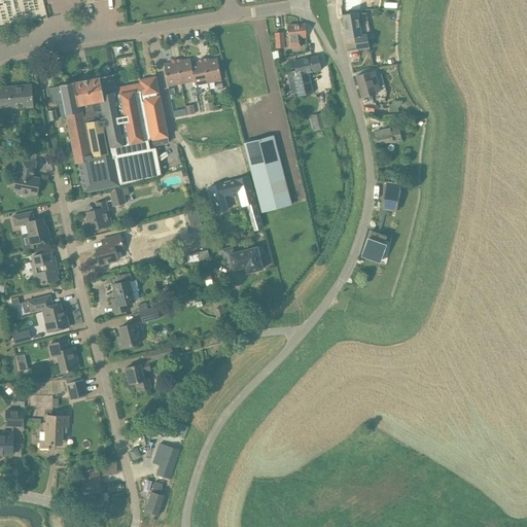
[(359,10),(360,0),(344,0),(350,1),(349,11),(359,10)]
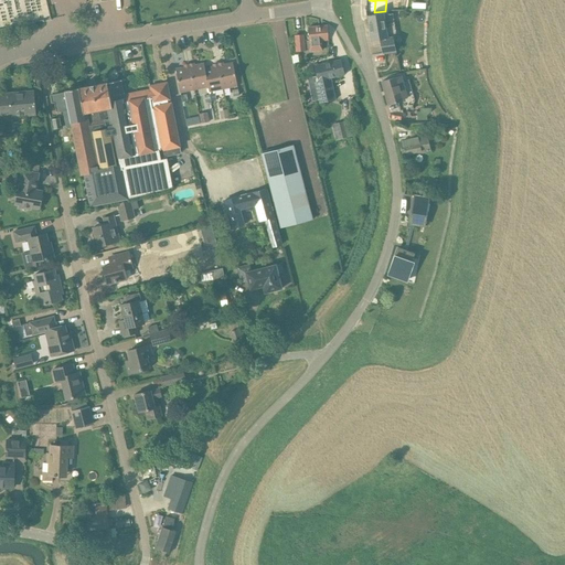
[(387,39),(383,13),(368,17),(371,41),(380,40),(382,54),(395,52),(393,38),(387,39)]
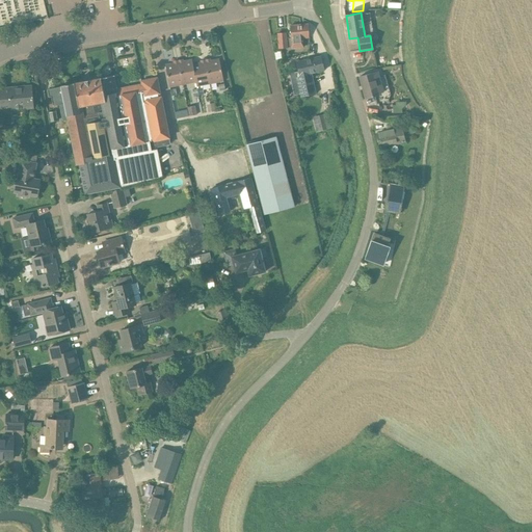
[(309,37),(308,25),(290,26),(291,38),(289,38),(289,46),(293,46),(296,45),(296,48),(303,48),(302,38),(309,37)]
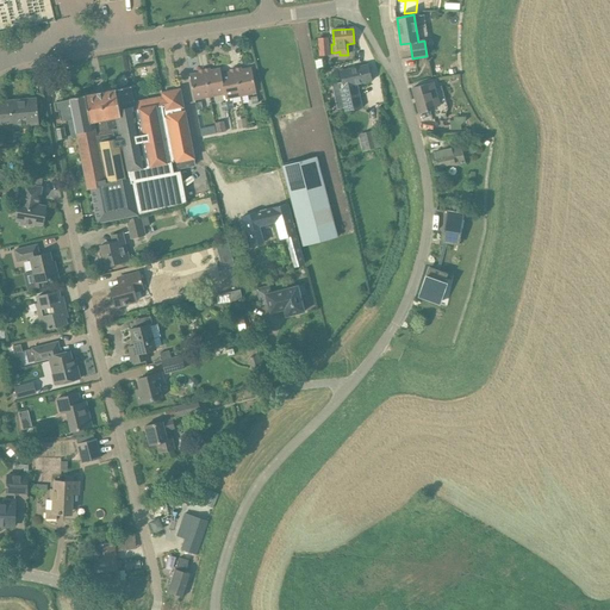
[(329,55),(328,38),(318,39),(321,56),(329,55)]
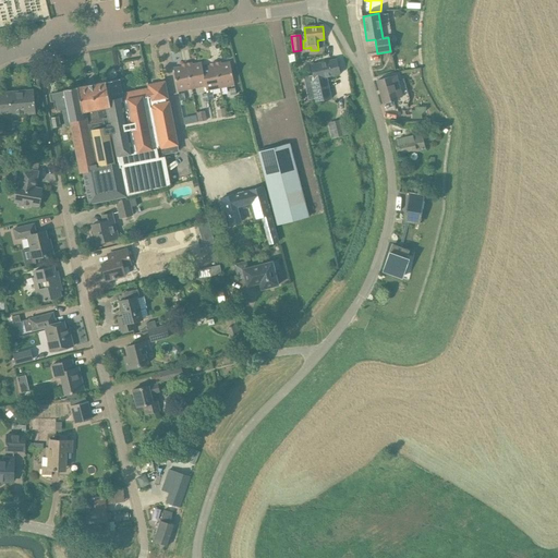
[(304,77),(306,88),(312,86),(315,102),(320,101),(331,98),(327,77),(340,74),(337,59),(326,61),(311,65),(313,75),(304,77)]
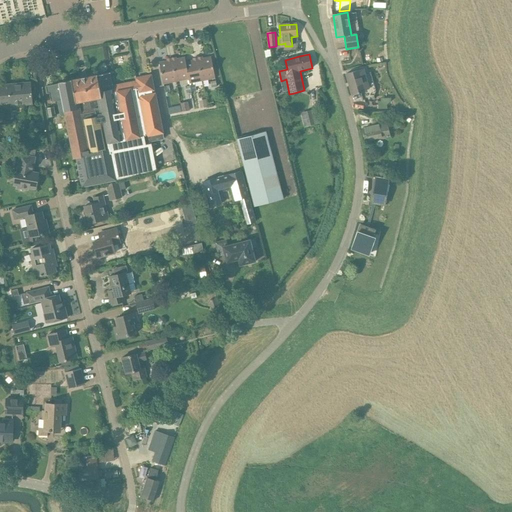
[(176,81),(188,79),(186,62),(185,57),(171,60),(176,81)]
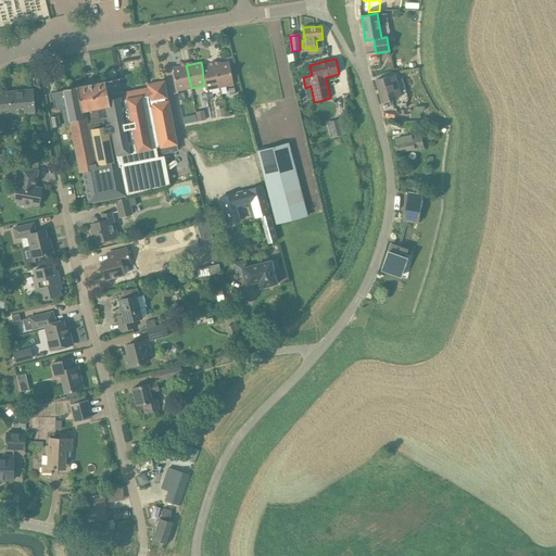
[(215,64),(219,87),(234,85),(229,62),(215,64)]
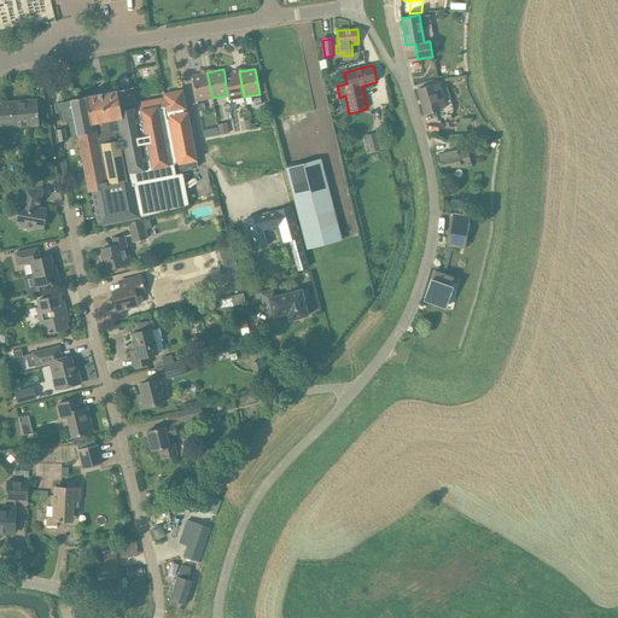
[(244,97),(239,71),(225,75),(227,95),(228,100),(244,97)]
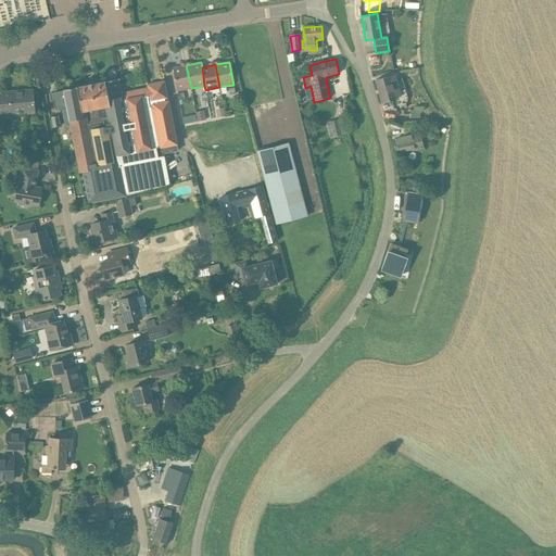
[(191,88),(186,65),(173,68),(177,91),(191,88)]
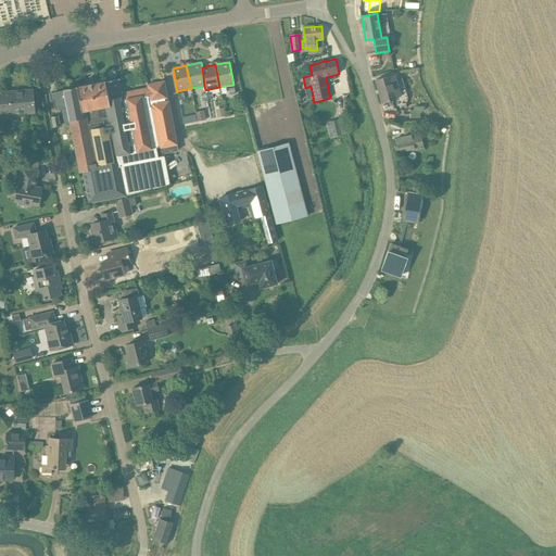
[(402,97),(395,75),(376,80),(382,103),(396,100),(395,98),(402,97)]
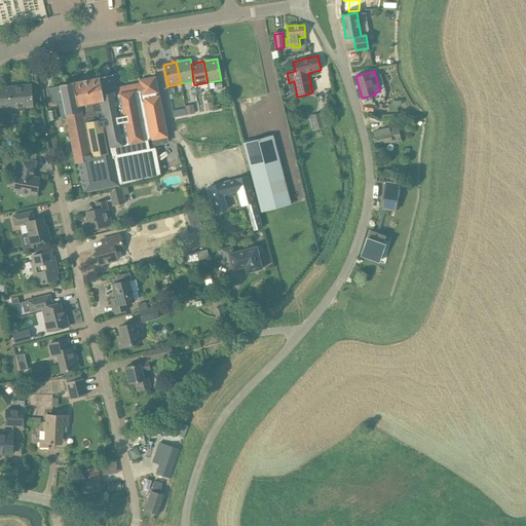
[(59,104),(62,119),(67,118),(75,163),(78,162),(84,192),(119,185),(160,175),(155,148),(150,149),(149,147),(168,143),(159,97),(157,97),(156,94),(159,94),(155,76),(139,79),(140,82),(115,87),(113,75),(86,80),(72,82),(75,101),(59,104)]
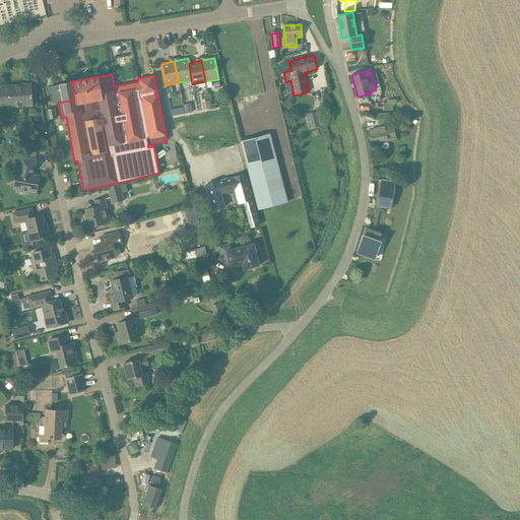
[(58,103),(74,100),(71,81),(59,84),(60,84),(47,87),(48,95),(50,94),(52,104),(58,103)]
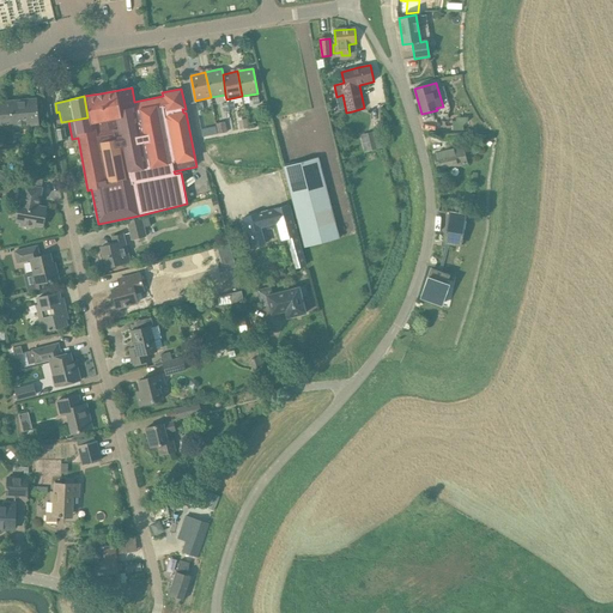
[(40,125),(37,98),(0,101),(0,127),(23,126),(24,141),(32,140),(31,126),(40,125)]
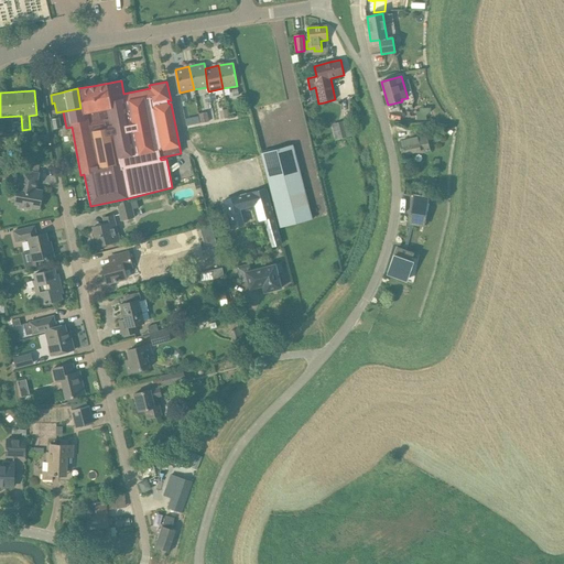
[(419,111),(415,111),(416,120),(426,120),(426,116),(431,111),(431,108),(419,108),(419,111)]
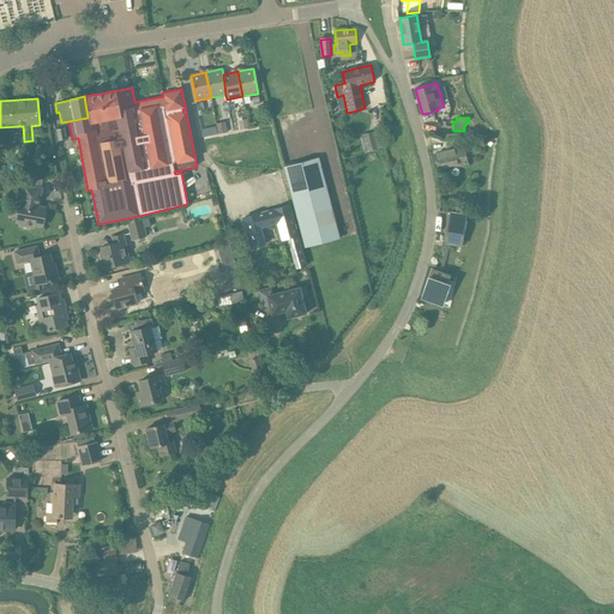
[(247,119),(239,121),(241,130),(250,128),(247,119)]
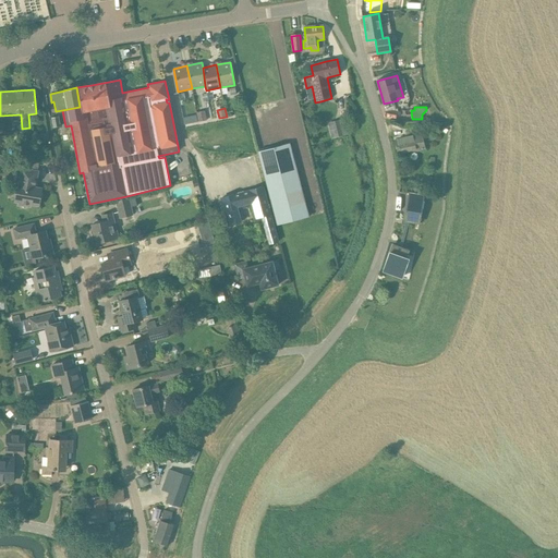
[(205,111),(197,112),(198,122),(207,121),(205,111)]
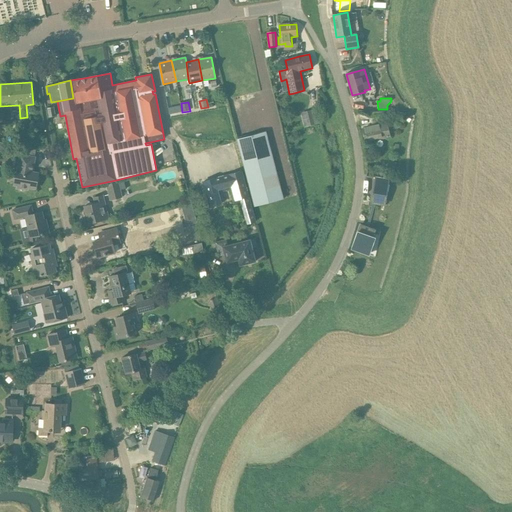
[(55,116),(54,107),(47,108),(49,117),(55,116)]
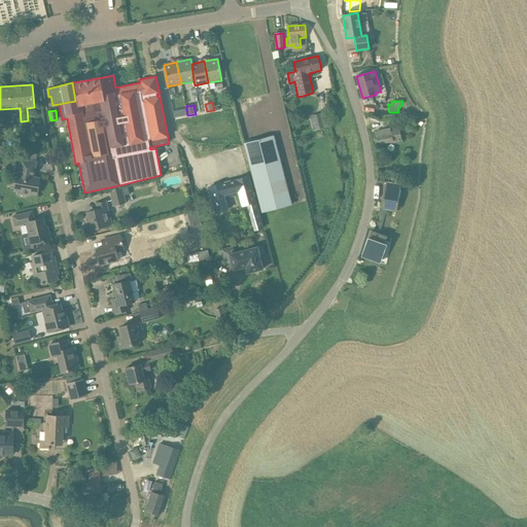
[(321,113),(310,116),(314,132),(325,129),(321,113)]
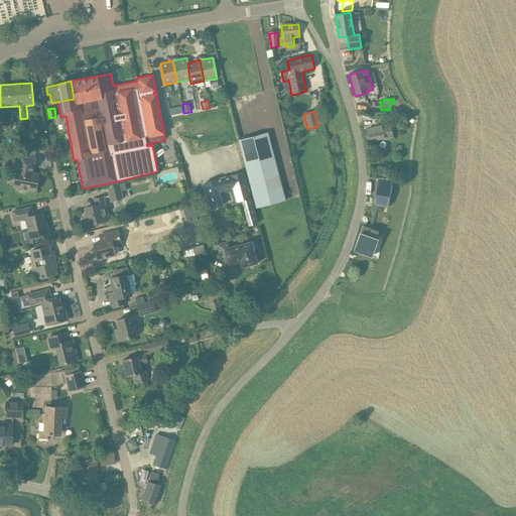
[(393,138),(390,125),(378,127),(375,128),(365,130),(368,143),(393,138)]
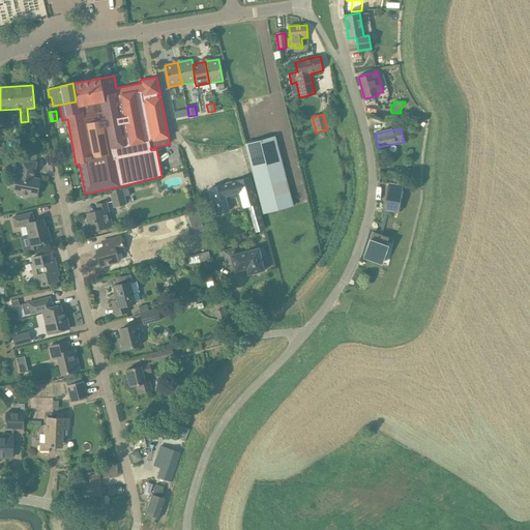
[(293,206),(274,137),(245,144),(263,214),(293,206)]
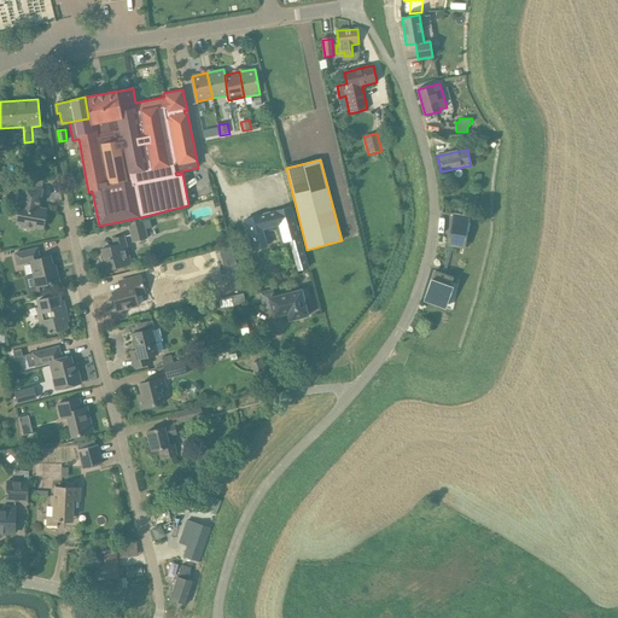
[(42,190),(24,187),(21,209),(18,209),(16,223),(21,225),(21,228),(33,229),(33,227),(44,228),(46,209),(39,208),(42,190)]
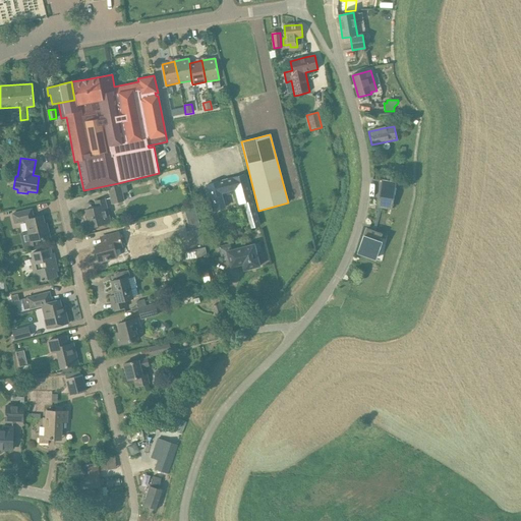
[(225,208),(221,193),(235,189),(239,204),(244,201),(251,228),(259,226),(246,174),(207,185),(214,211),(225,208)]
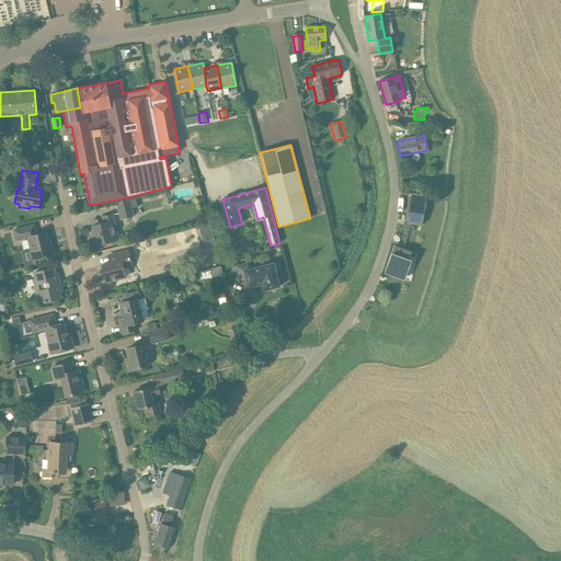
[(411,194),(408,215),(423,217),(426,197),(426,196),(411,193),(411,194)]
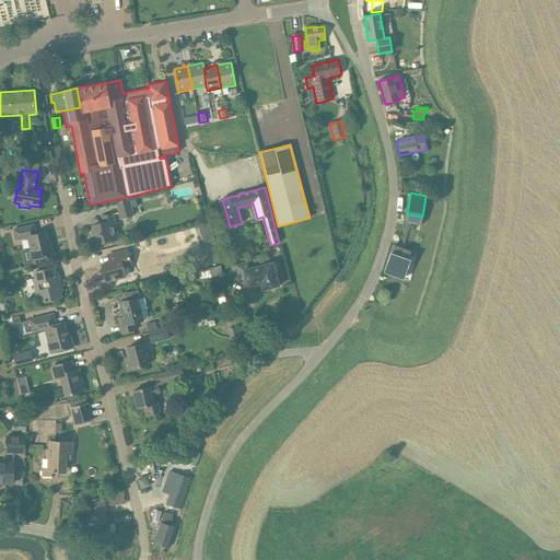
[(129,199),(117,202),(120,219),(133,216),(132,209),(129,199)]
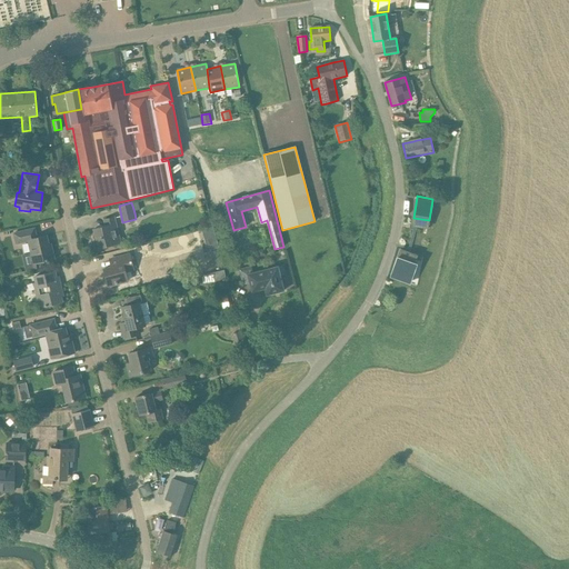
[(121,243),(115,217),(103,220),(106,227),(93,229),(98,249),(121,243)]
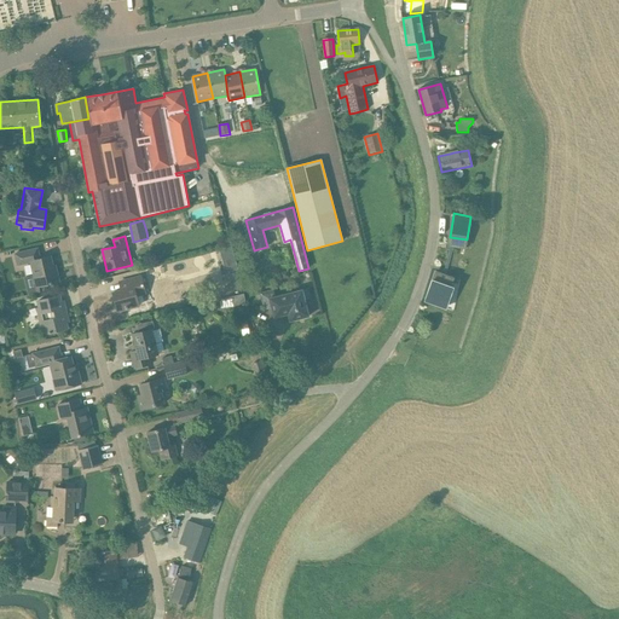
[(233,255),(231,246),(220,249),(223,259),(233,255)]
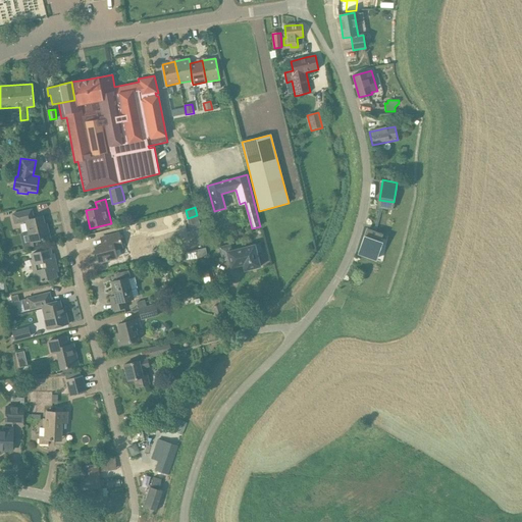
[(34,218),(32,210),(13,214),(15,223),(25,220),(31,243),(40,241),(50,238),(47,223),(45,224),(43,216),(34,218)]
